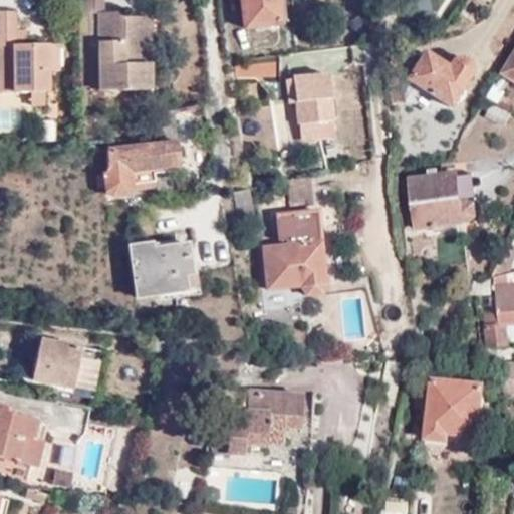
[(103,0),(78,0),(79,11),(97,11),(104,11),(103,0)]
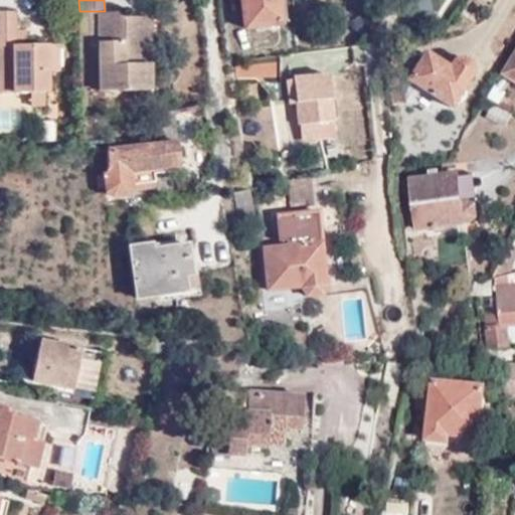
[(278,23),(276,0),(240,0),(244,26),(278,23)]
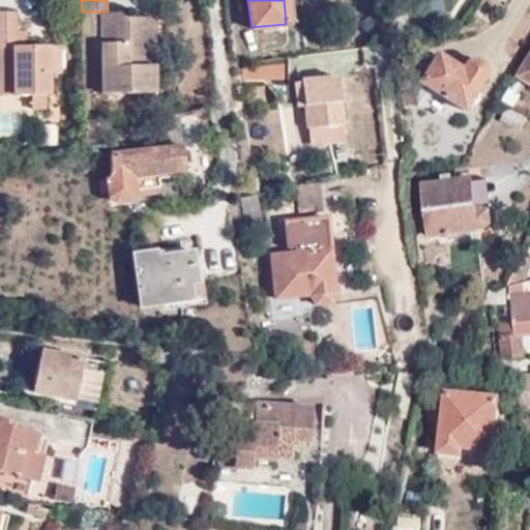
[(126,11),(108,11),(100,11),(101,92),(155,90),(156,17),(126,16),(126,11)]
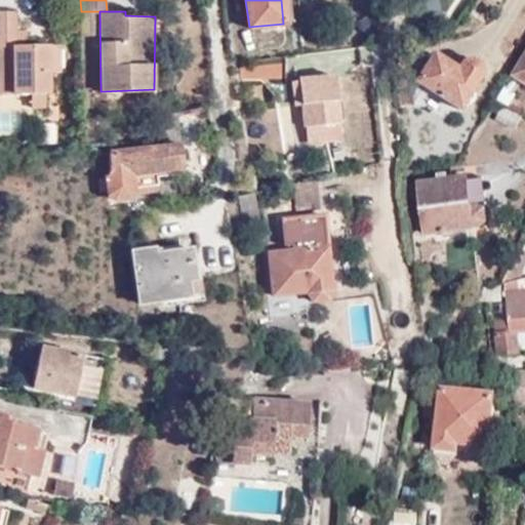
[(45,47),(23,48),(12,47),(12,34),(11,12),(0,12),(0,95),(29,96),(30,109),(43,109),(43,96),(45,96),(45,74),(45,47)]
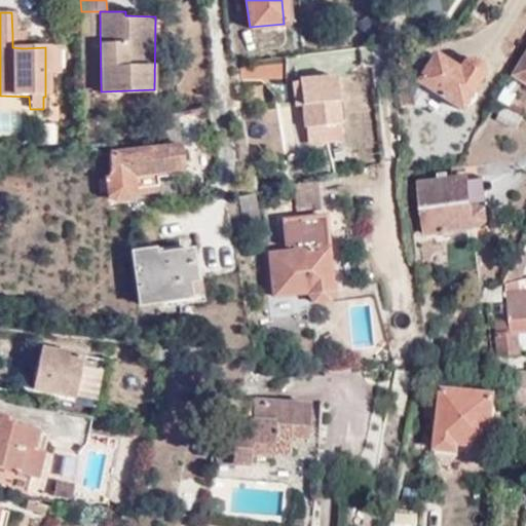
[(12,47),(23,48),(23,34),(12,34),(12,47)]
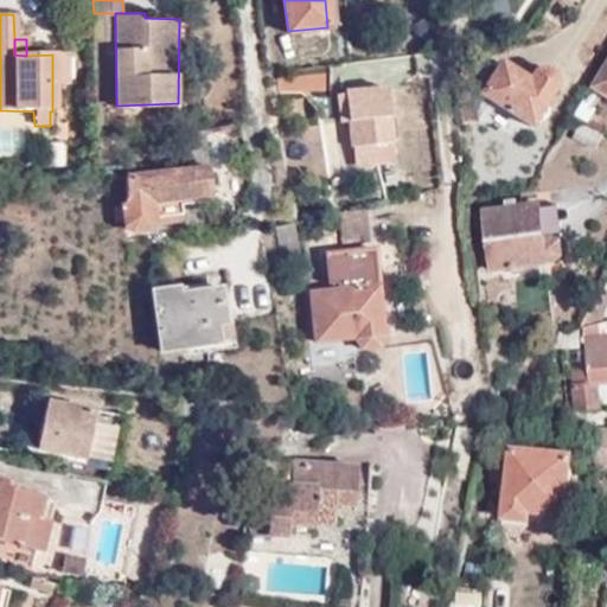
[(66,55),(52,55),(52,85),(66,85),(66,55)]
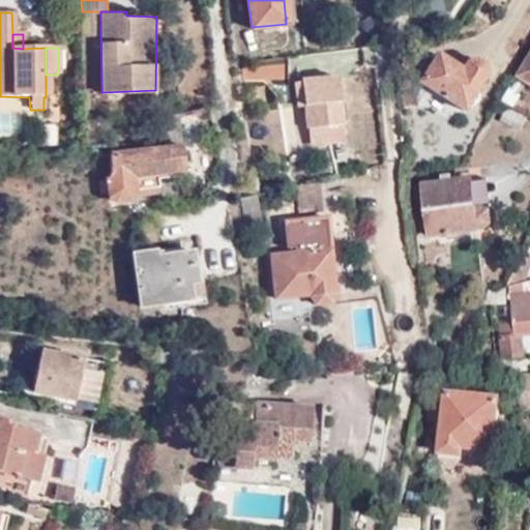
[(418,82),(436,93),(459,108),(463,110),(466,107),(476,101),(481,93),(474,89),(484,76),(484,68),(481,63),(476,59),(470,60),(466,62),(460,69),(436,55),(432,59),(425,56),(413,75),(420,80),(418,82)]
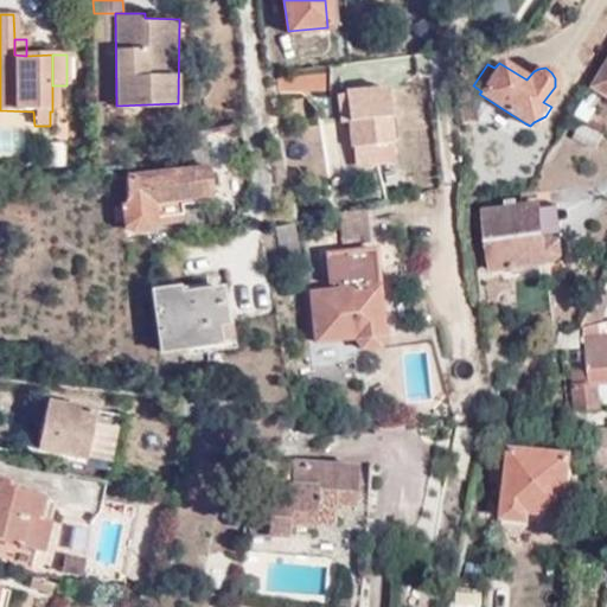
[(606,63),(594,85),(606,94),(606,63)]
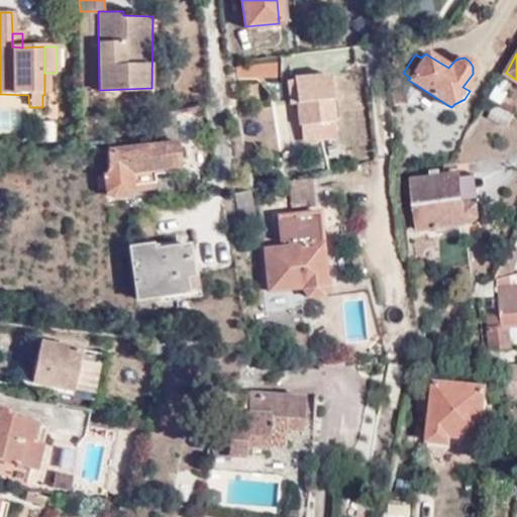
[(299,100),(300,122),(317,121),(319,138),(320,141),(335,139),(330,73),(296,75),(297,77),(299,100)]
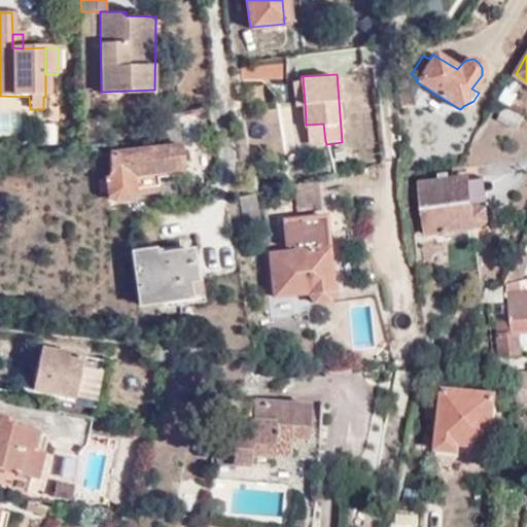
[(294,102),(305,102),(303,78),(292,78),(294,102)]
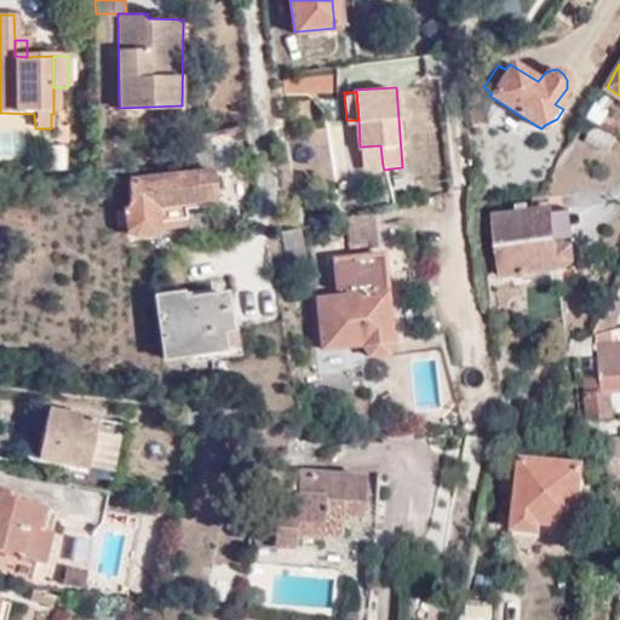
[(537,126),(510,109),(500,125),(527,142),(537,126)]
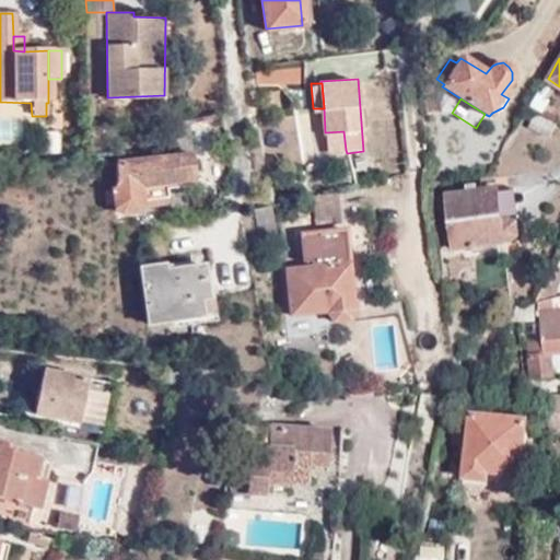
[(555,121),(534,112),(528,125),(549,135),(555,121)]
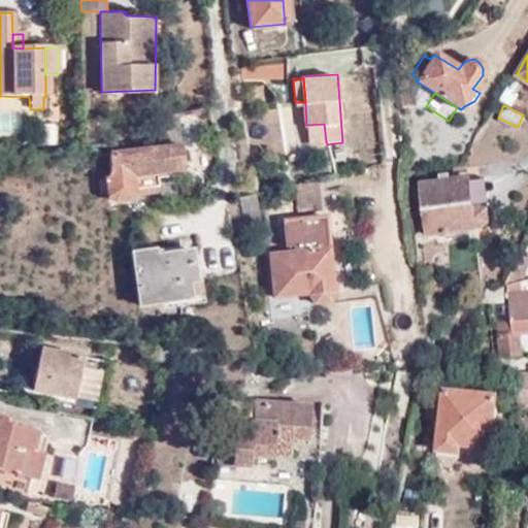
[(294,109),(265,111),(267,152),(297,150),(294,109)]
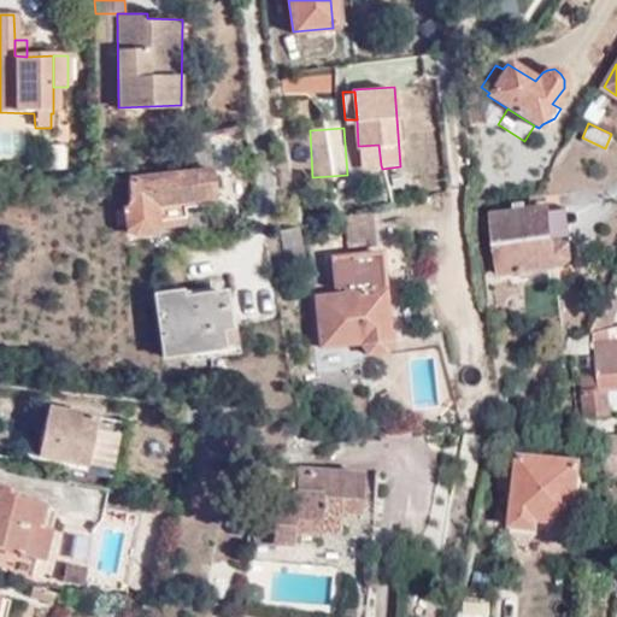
[(215,197),(212,131),(199,135),(197,169),(197,174),(128,182),(130,207),(127,209),(128,225),(130,225),(133,231),(136,234),(153,233),(152,227),(184,224),(184,216),(187,216),(184,199),(215,197)]
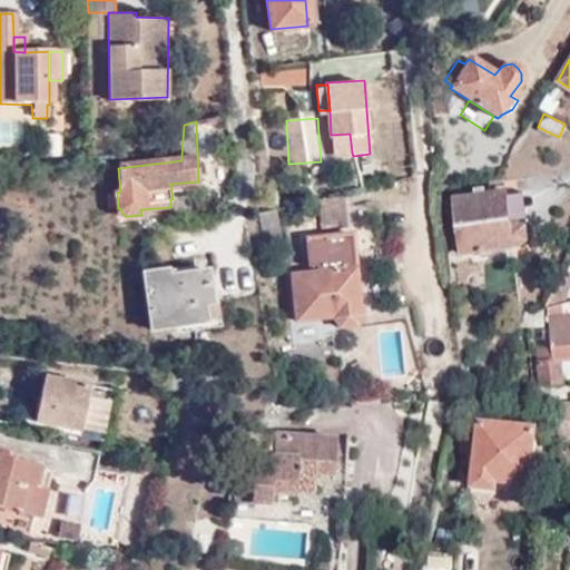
[(350,134),(331,135),(333,154),(352,153),(350,134)]
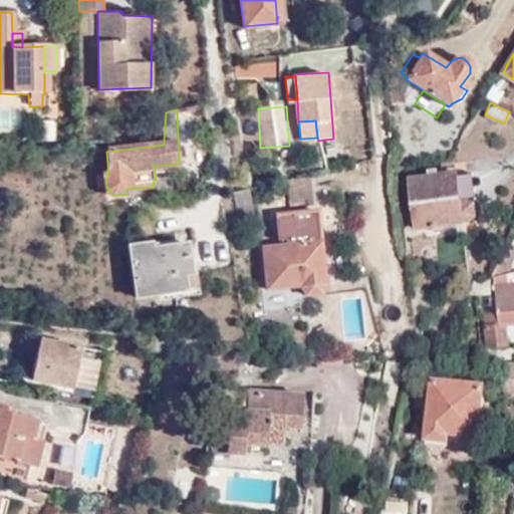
[(413,226),(461,221),(454,173),(454,170),(407,177),(413,226)]
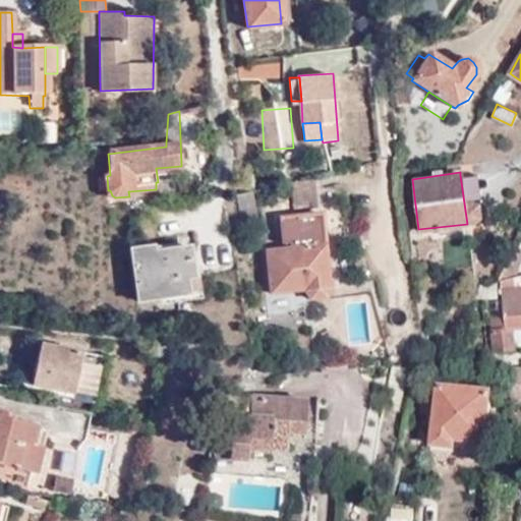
[(460,175),(467,224),(474,222),(478,218),(476,203),(471,203),(467,175),(460,175)]
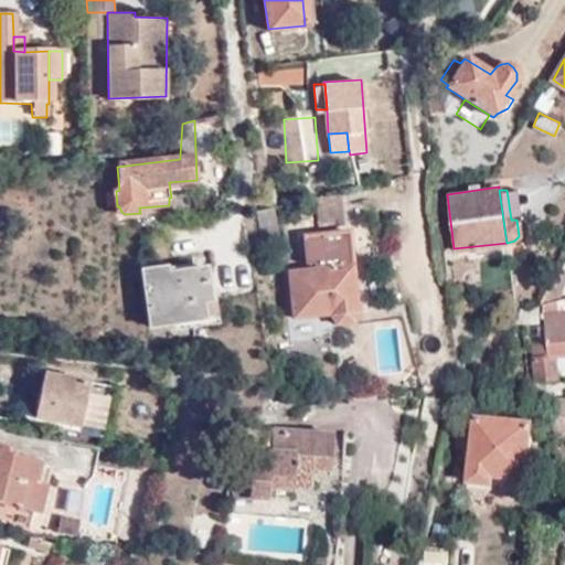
[(318,227),(341,225),(338,196),(316,199),(318,227)]
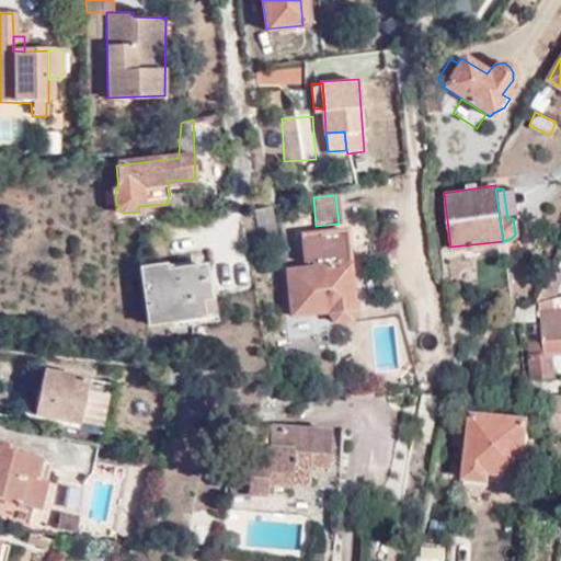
[(355,315),(345,232),(299,239),(304,266),(311,266),(312,271),(285,274),(292,320),(328,317),(333,325),(352,323),(355,315)]
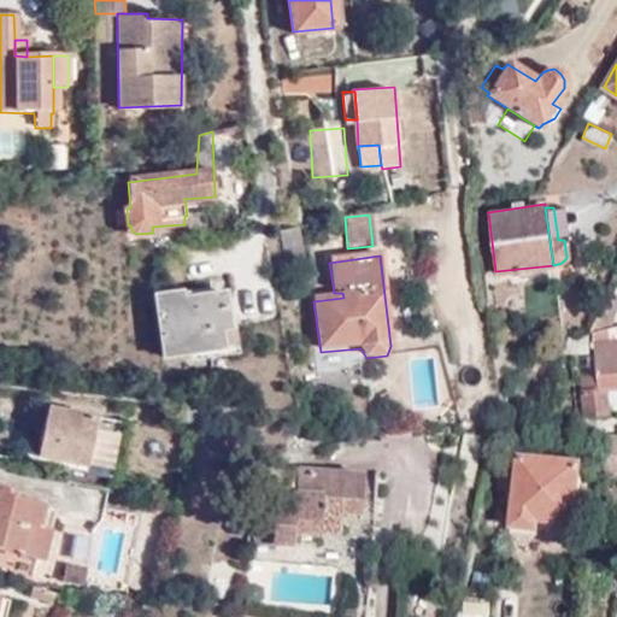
[(180,293),(154,297),(163,359),(223,350),(221,331),(230,329),(225,294),(181,300),(180,293)]
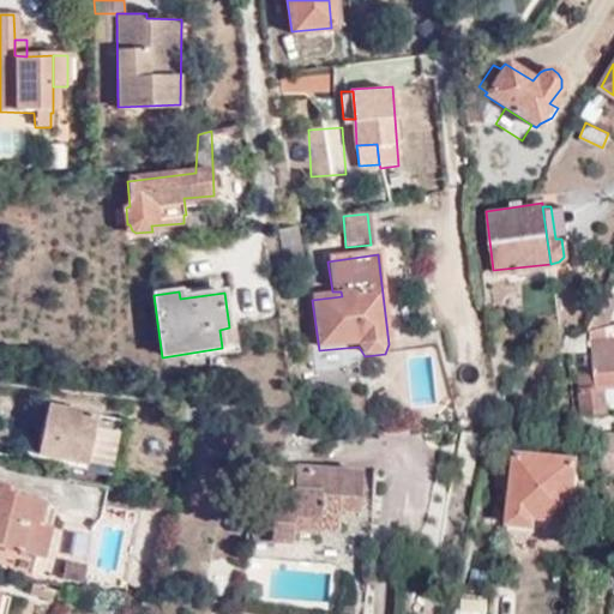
[(613,306),(613,299),(602,294),(591,317),(606,323),(613,306)]
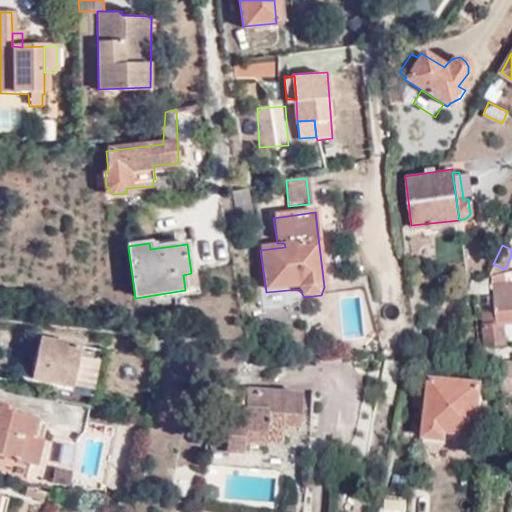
[(511,271),(489,275),(491,295),(494,311),(480,312),(485,345),(504,342),(502,326),(511,324),(511,271)]
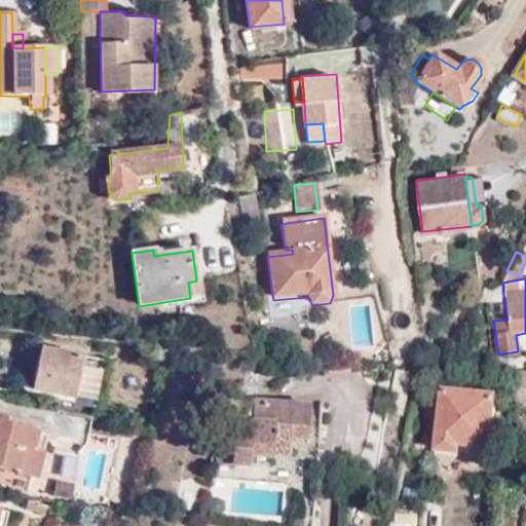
[(508,320),(504,303),(486,306),(488,322),(493,321),(508,320)]
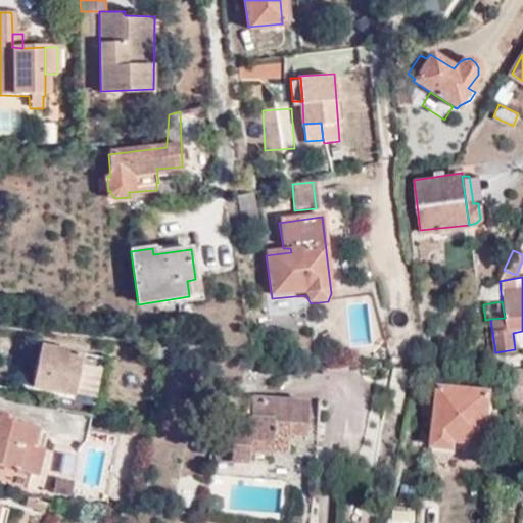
[(73,398),(82,351),(41,344),(32,390),(73,398)]
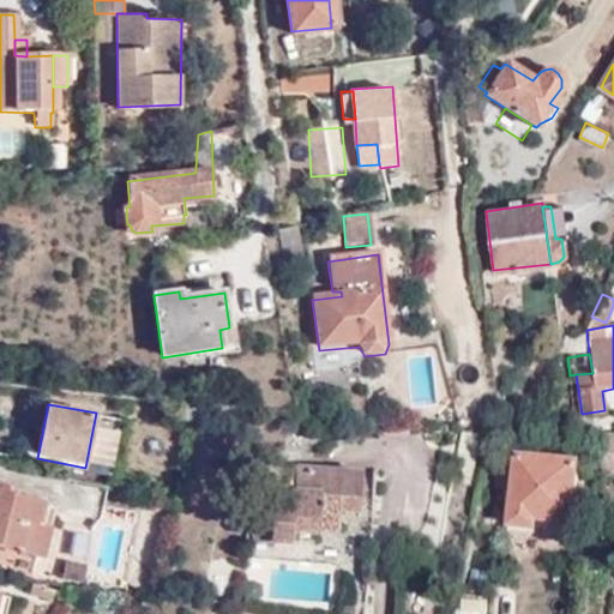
[(613,470),(613,432),(601,433),(601,471),(613,470)]
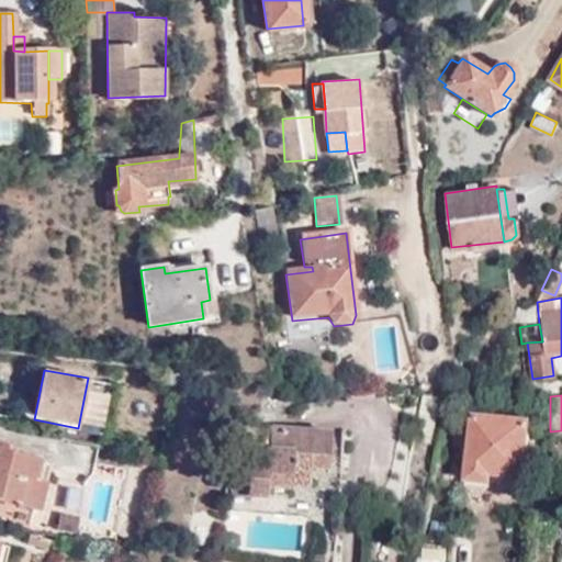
[(521,493),(530,419),(473,413),(465,478),(490,481),(491,479),(515,481),(515,493),(521,493)]
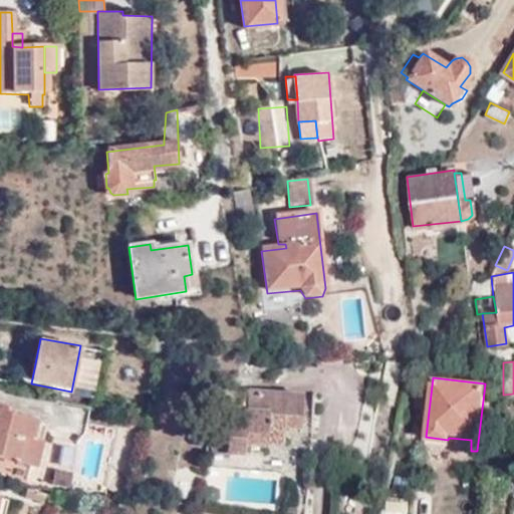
[(244,445),(265,446),(267,432),(284,433),(300,434),(304,397),(248,392),(245,415),(212,412),(210,453),(243,455),(244,445)]
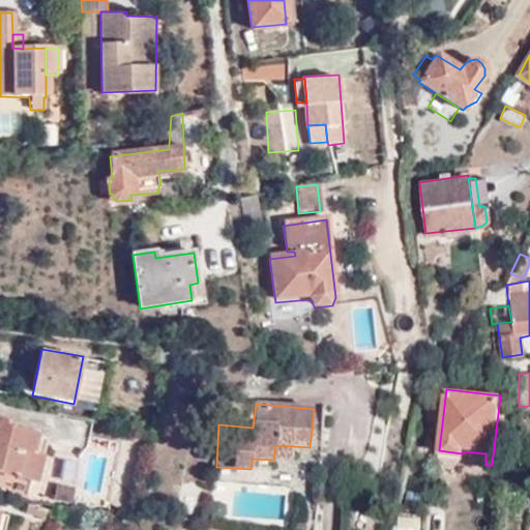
[(0,487),(0,491),(24,497),(29,477),(37,479),(42,455),(33,452),(38,433),(0,422),(0,469),(4,470),(0,487)]
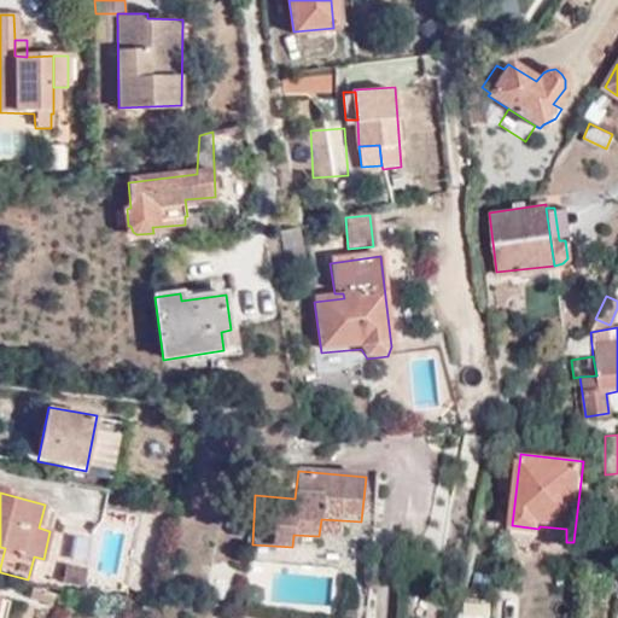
[(321,519),(319,536),(340,537),(342,520),(321,519)]
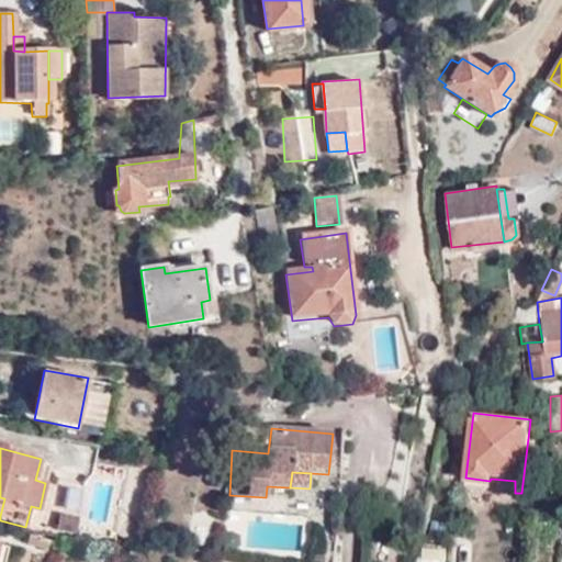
[(60,512),(57,530),(77,534),(81,516),(60,512)]
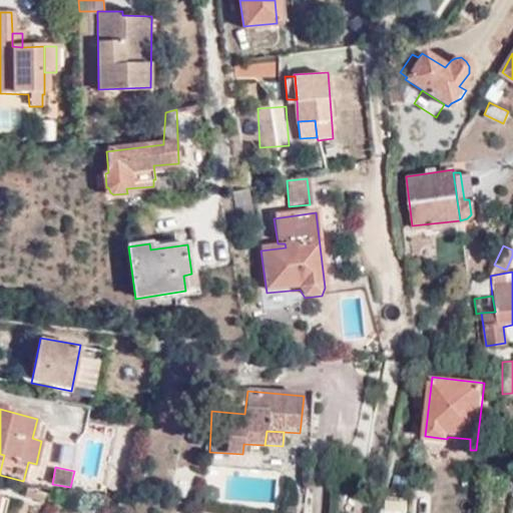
[(47,492),(27,487),(25,496),(44,501),(47,492)]
